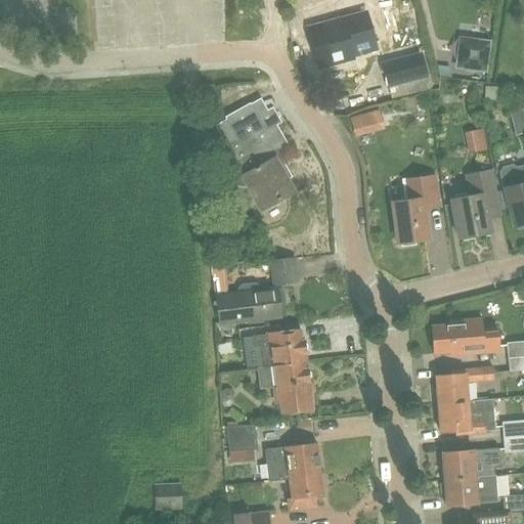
[(347,40),(370,34),(365,13),(308,29),(318,68),(352,58),(347,40)]
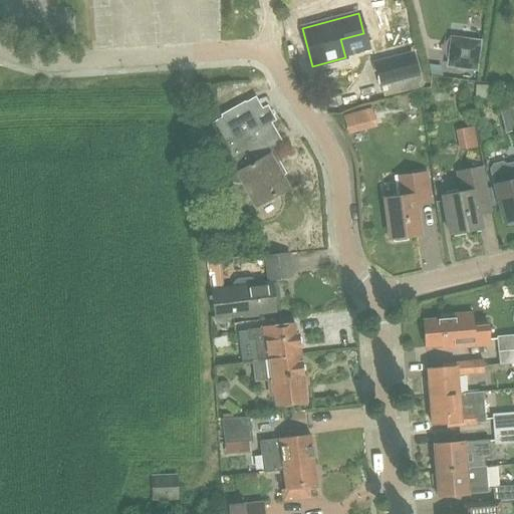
[(449,52),(447,67),(477,71),(480,41),(466,39),(465,47),(457,53),(449,52)]
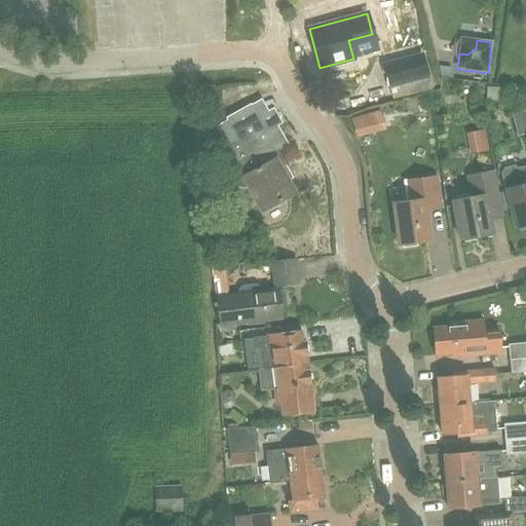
[(421,55),(383,66),(388,85),(427,76),(421,55)]
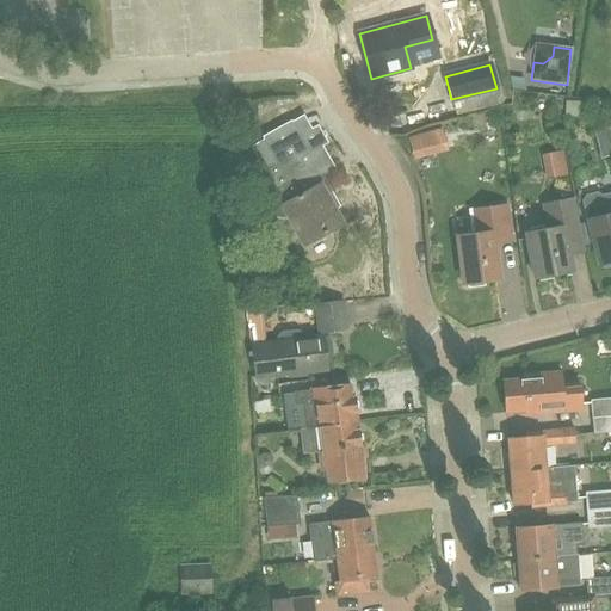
[(566,102),(565,116),(582,117),(584,102),(566,102)]
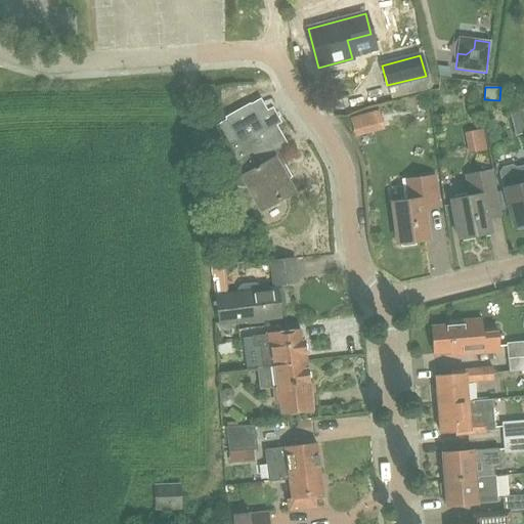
[(250,105),(226,119),(248,157),(235,164),(234,164),(233,165),(233,166),(232,167),(231,167),(231,168),(230,169),(230,170),(229,171),(229,173),(229,174),(229,175),(229,176),(229,177),(230,178),(230,179),(230,180),(231,181),(231,182),(232,183),(233,184),(234,184),(235,185),(236,186),(237,186),(238,187),(239,187),(241,187),(242,187),(243,187),(244,187),(245,187),(259,211),(262,210),(292,193),(285,181),(290,178),(274,148),(285,142),(276,127),(265,133),(250,105)]
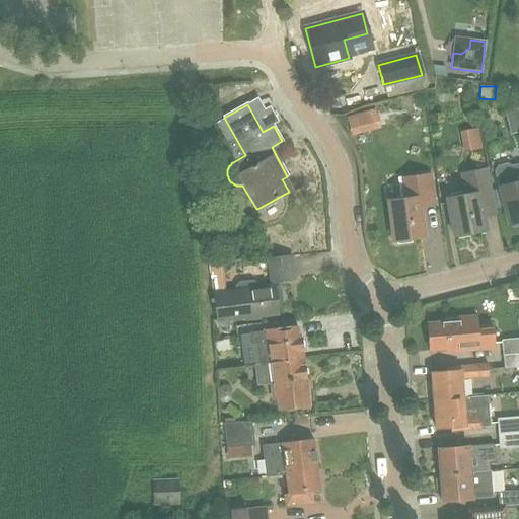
[(518,107),(504,110),(507,130),(518,128),(518,107)]
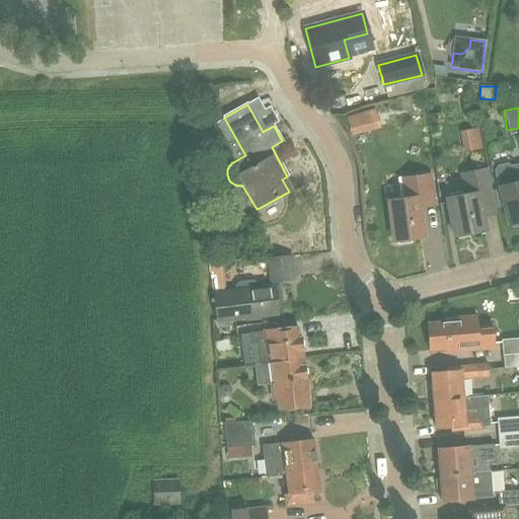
[(375,108),(346,117),(352,136),(380,128),(375,108)]
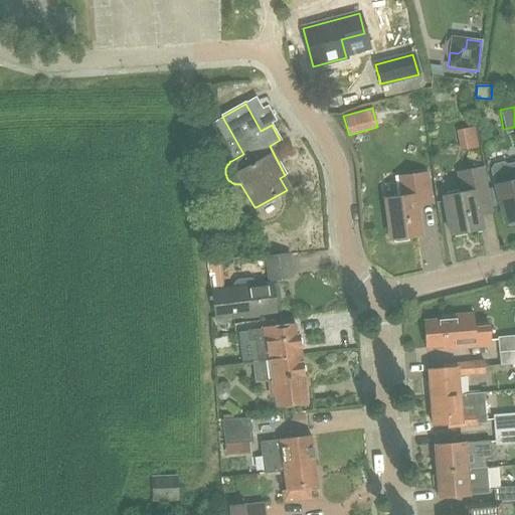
[(457,128),(461,148),(475,145),(472,125),(457,128)]
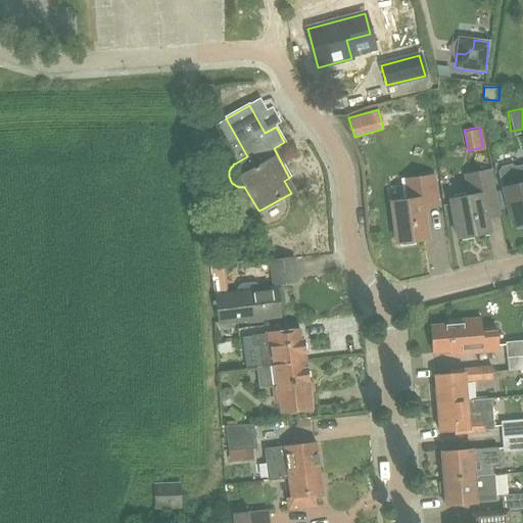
[(522,163),(515,165),(511,163),(502,165),(498,170),(512,225),(522,221),(522,163)]
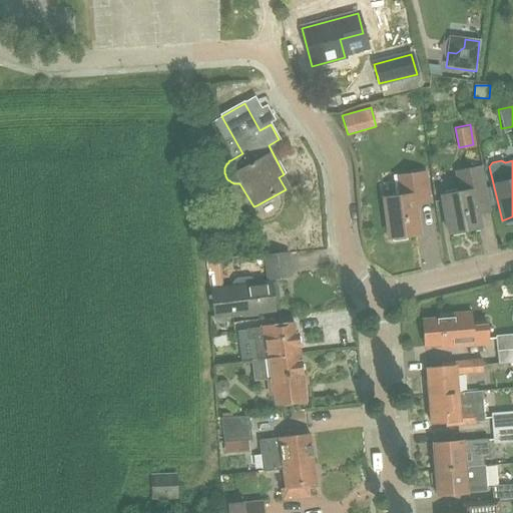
[(456,170),(460,192),(442,195),(450,232),(480,226),(478,211),(489,209),(481,165),(456,170)]
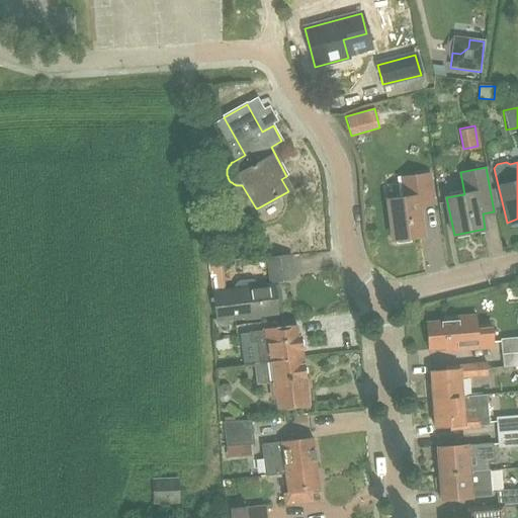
[(411,242),(410,238),(423,236),(419,203),(433,202),(429,173),(398,177),(401,198),(387,199),(393,240),(397,240),(397,243),(411,242)]
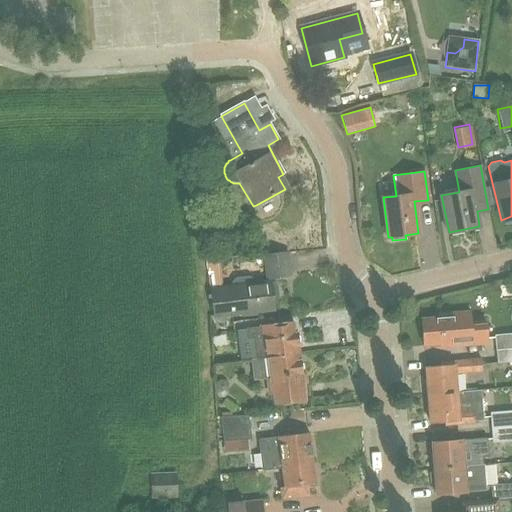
[(268,279),(289,276),(286,253),(265,255),(268,279)]
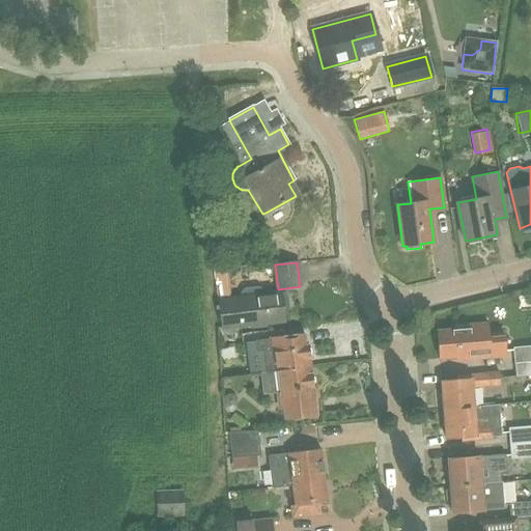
[(228,290),(227,267),(212,268),(213,290),(228,290)]
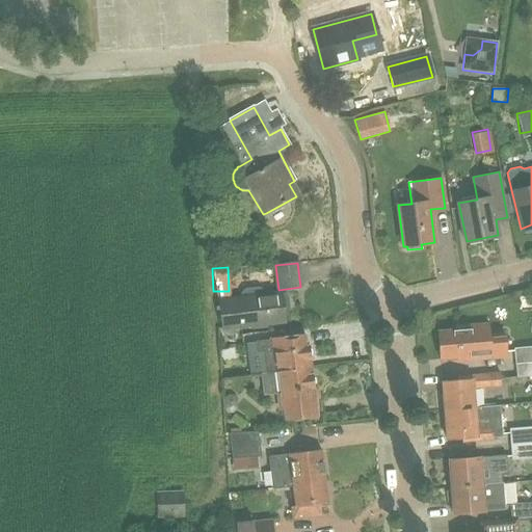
[(282,294),(264,296),(263,292),(260,289),(245,290),(242,294),(243,298),(219,301),(222,328),(285,322),(284,315),(287,314),(290,311),(288,297),(285,294),(282,295),(282,294)]
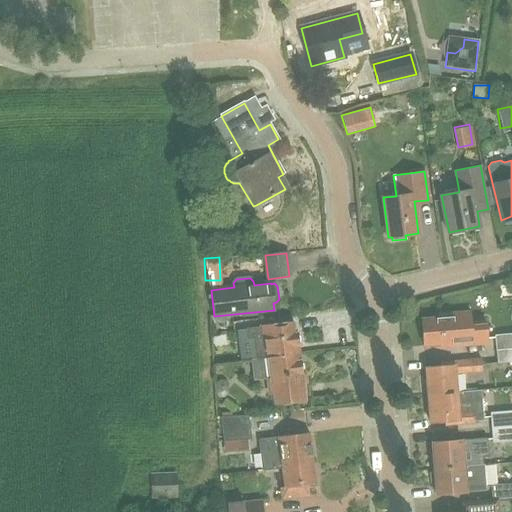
[(440,350),(489,345),(486,319),(471,320),(470,311),(421,316),(424,345),(439,344),(440,350)]
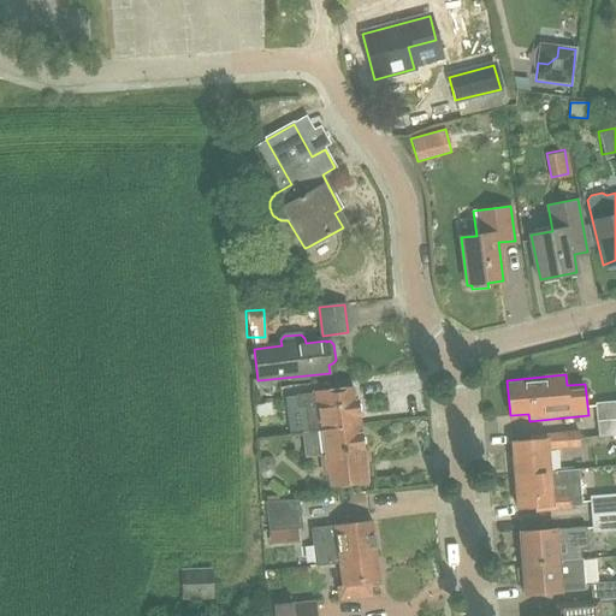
[(357,404),(356,402),(354,403),(353,390),(296,397),(297,412),(306,410),(308,431),(303,432),(303,433),(360,426),(359,415),(361,412),(361,407),(357,404)]
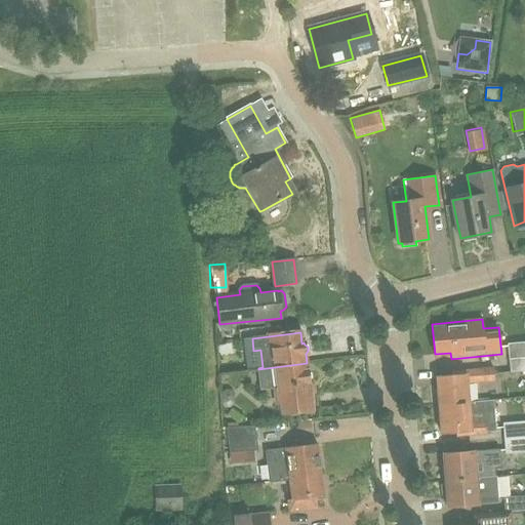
[(524,341),(507,344),(509,359),(524,357),(524,341)]
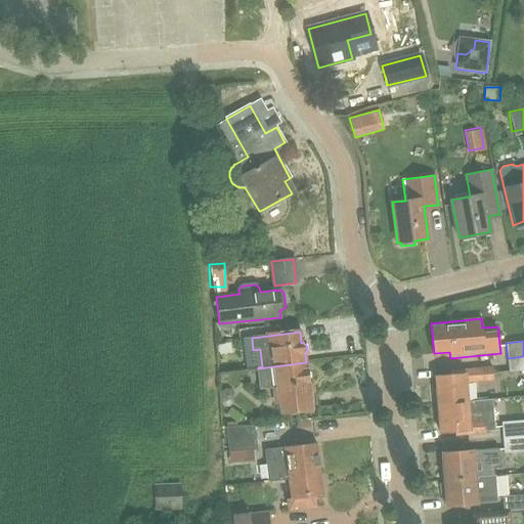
[(523,369),(523,356),(508,358),(509,372),(523,369)]
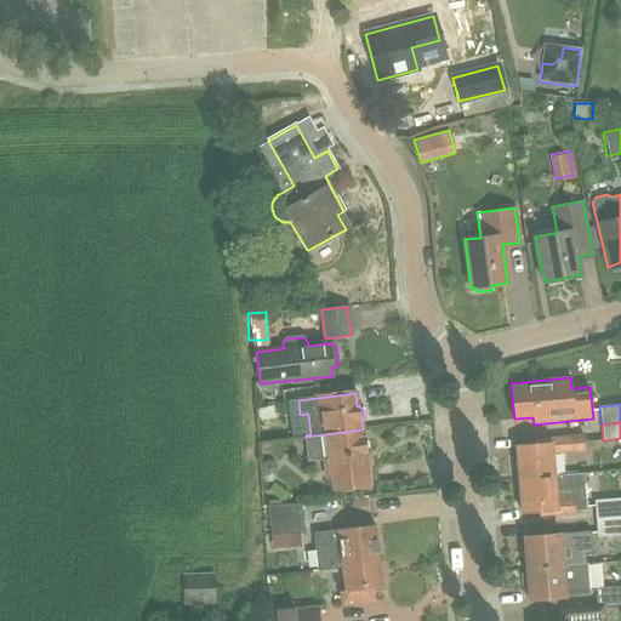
[(363,429),(306,437),(309,460),(330,456),(334,490),(370,485),(365,454),(369,450),(368,444),(364,442),(363,429)]
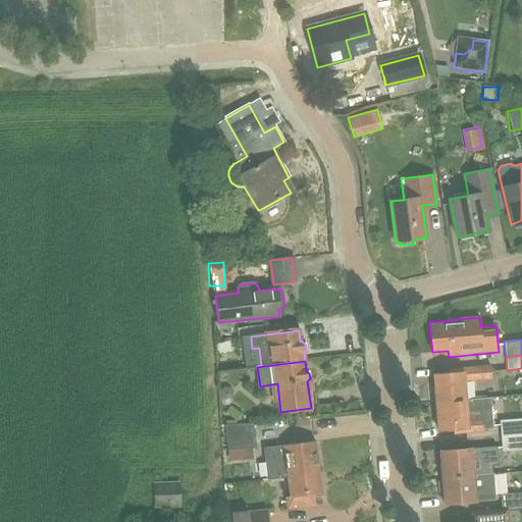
[(466,400),(464,379),(474,378),(492,377),(491,367),(449,370),(450,373),(435,374),(437,403),(466,400)]
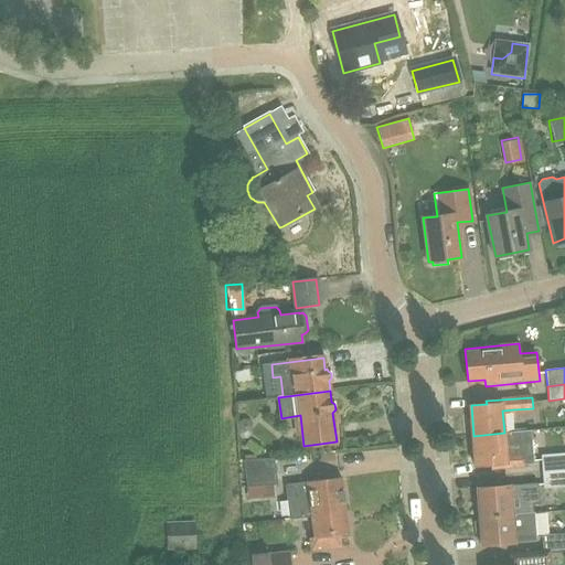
[(514,432),(504,433),(473,436),(476,468),(491,466),(491,468),(523,466),(523,465),(533,464),(531,432),(514,432)]
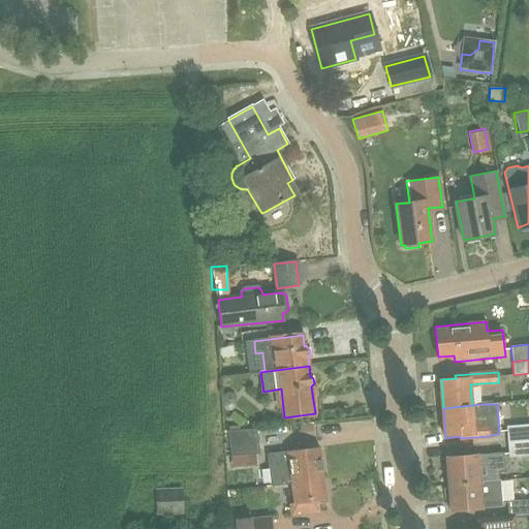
[(528,424),(506,426),(507,441),(528,439),(528,424)]
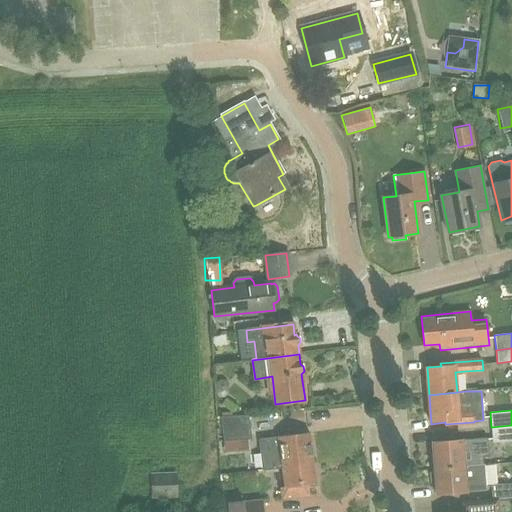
[(251,439),(248,415),(221,417),(223,441),(251,439)]
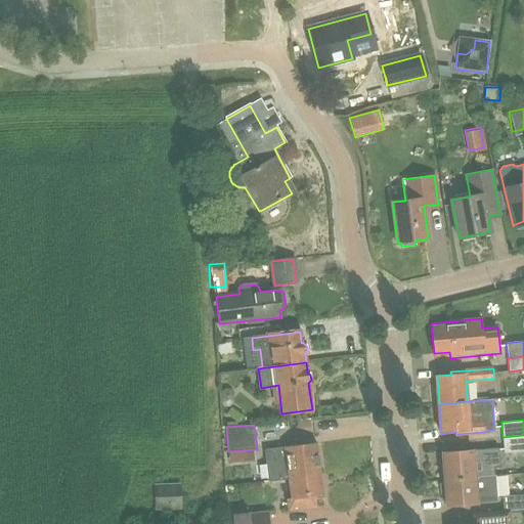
[(523,435),(503,437),(505,452),(523,450),(523,435)]
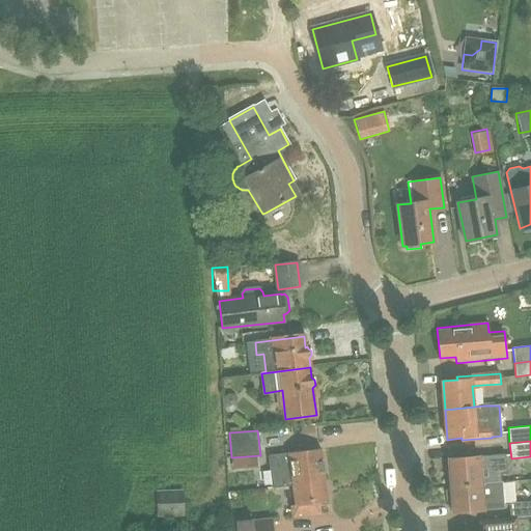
[(320,450),(268,457),(272,490),(291,486),(294,486),(325,482),(320,450)]
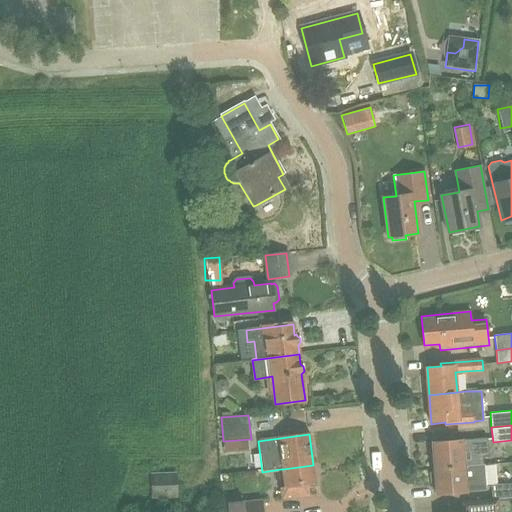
[(487,437),(462,439),(431,442),(434,468),(464,465),(484,463),(483,456),(489,455),(487,437)]
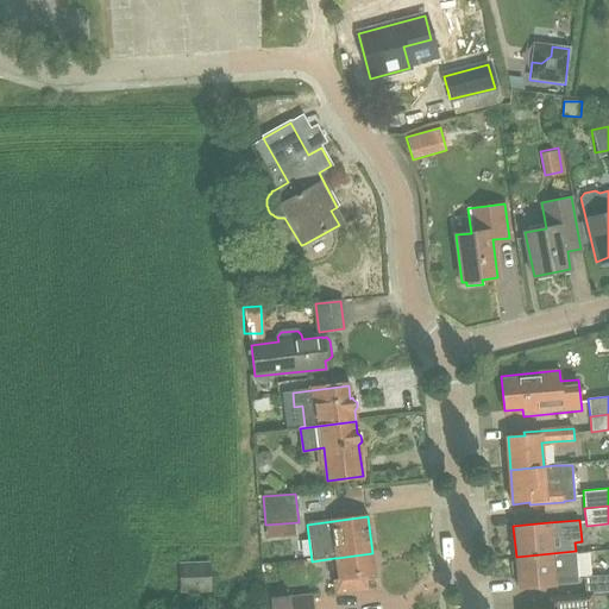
[(516,557),(516,560),(514,560),(512,563),(513,573),(515,576),(518,575),(519,589),(554,585),(554,584),(578,582),(576,551),(552,553),(516,557)]
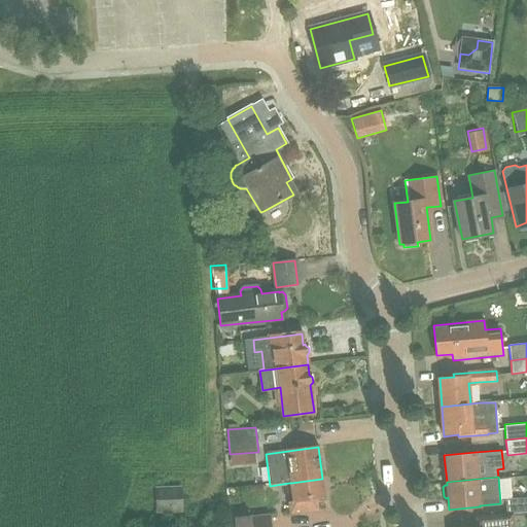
[(270,486),(269,486),(270,495),(278,494),(282,524),(292,522),(326,518),(325,506),(329,505),(327,490),(323,490),(323,487),(290,491),(289,483),(270,486)]
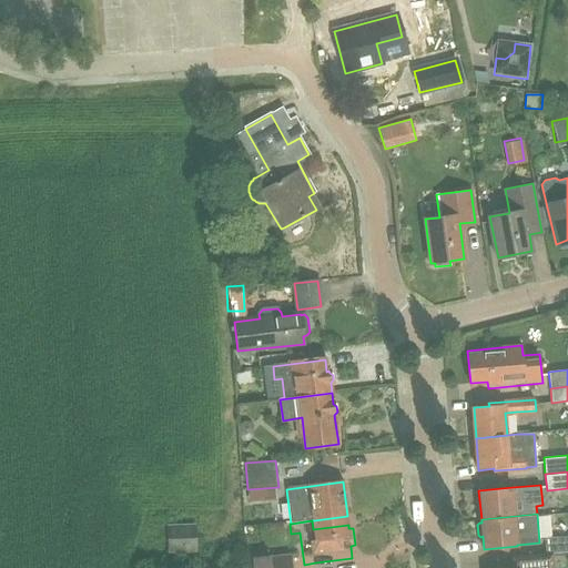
[(168,553),(198,551),(196,525),(166,525),(168,553)]
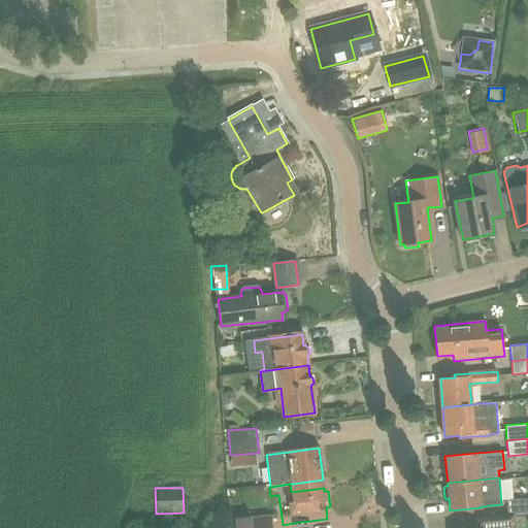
[(527,498),(506,500),(507,514),(527,512),(527,498)]
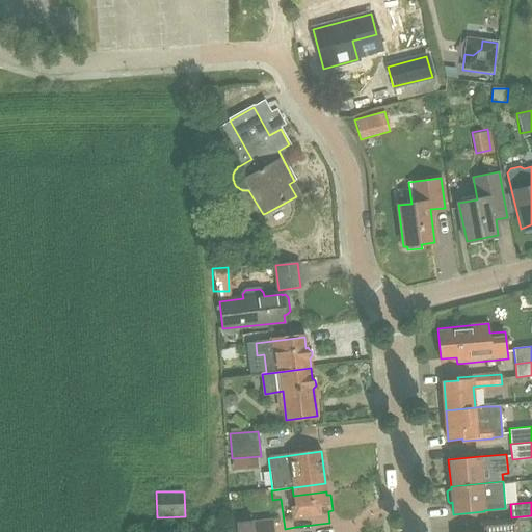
[(513,531),(512,519),(481,521),(482,531),(513,531)]
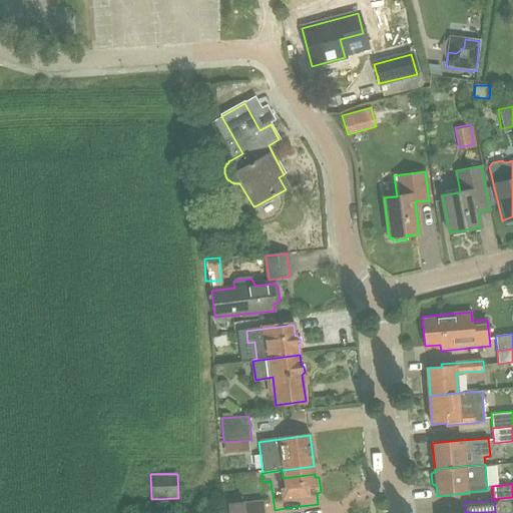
[(262,512),(262,502),(221,506),(221,512),(262,512)]
